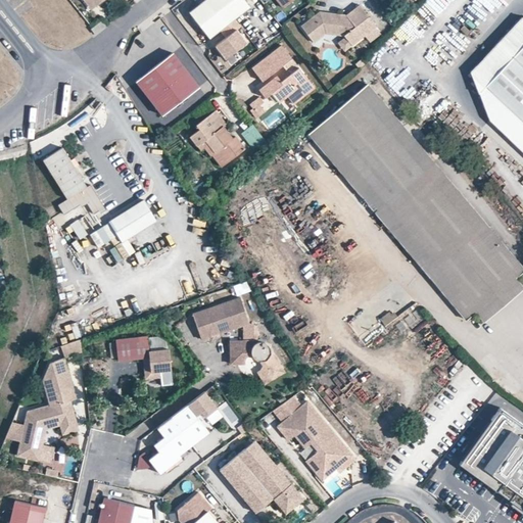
[(251,7),(245,0),(204,0),(190,11),(210,38),(224,28),(229,35),(216,45),(226,58),(247,43),(237,30),(241,27),(236,18),(251,7)]
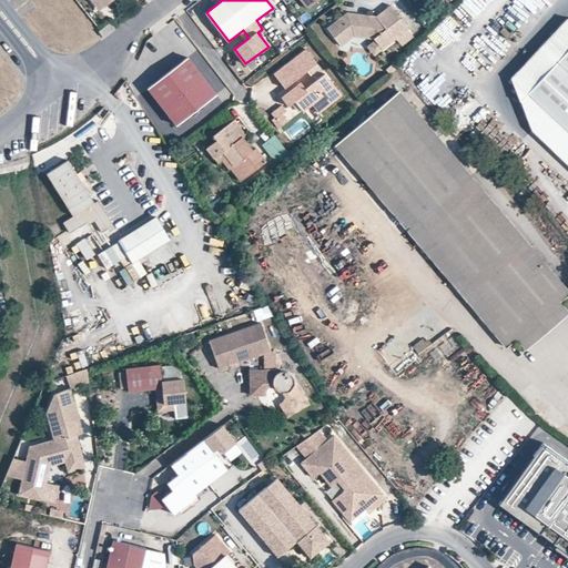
[(409,30),(392,7),(377,18),(368,17),(368,19),(362,18),(362,16),(348,13),(328,29),(342,47),(355,37),(375,40),(376,42),(383,51),(397,40),(409,30)]
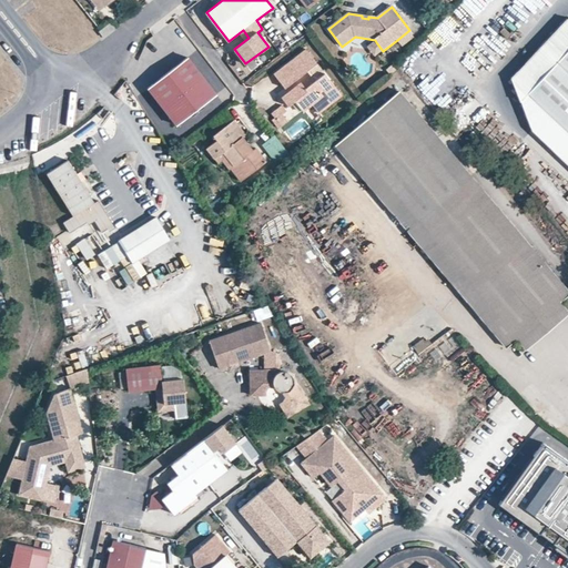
[(567,166),(567,134),(525,93),(567,47),(567,19),(565,18),(508,78),(529,130),(567,166)]
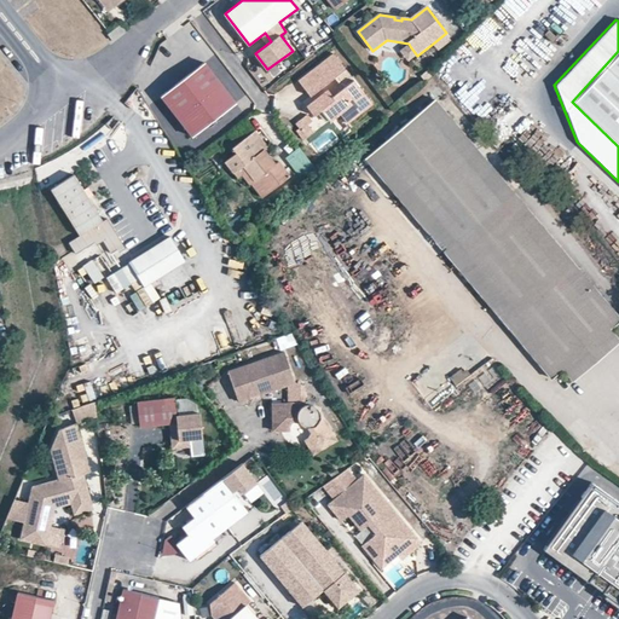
[(126,32),(121,25),(109,35),(113,41),(126,32)]
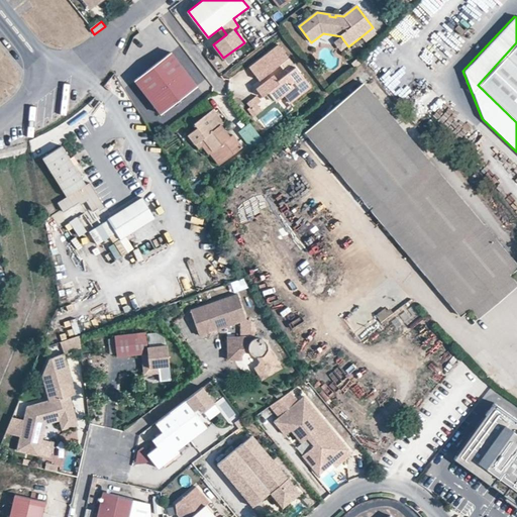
[(378,33),(373,27),(362,36),(366,42),(378,33)]
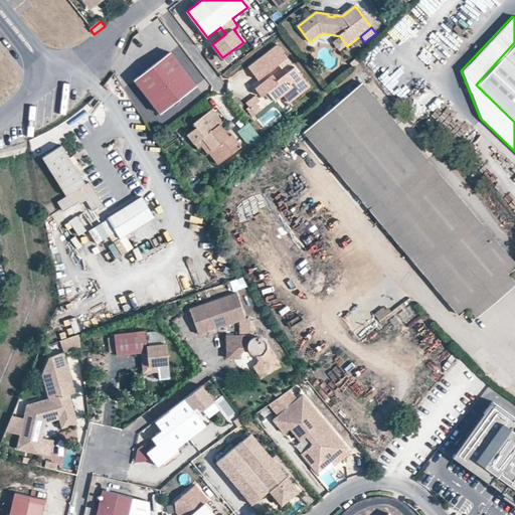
[(347,46),(341,38),(334,43),(340,51),(347,46)]
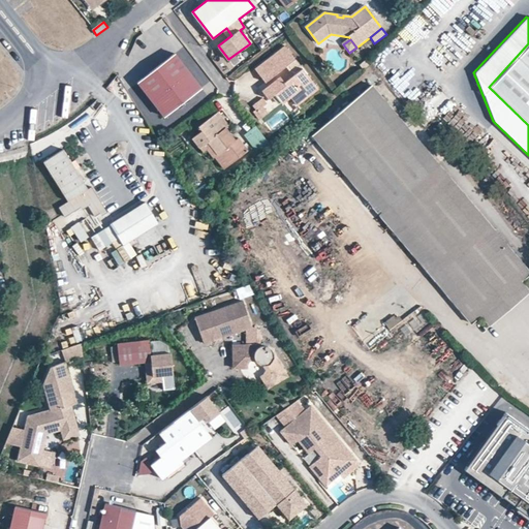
[(528,43),(489,87),(528,125),(528,43)]
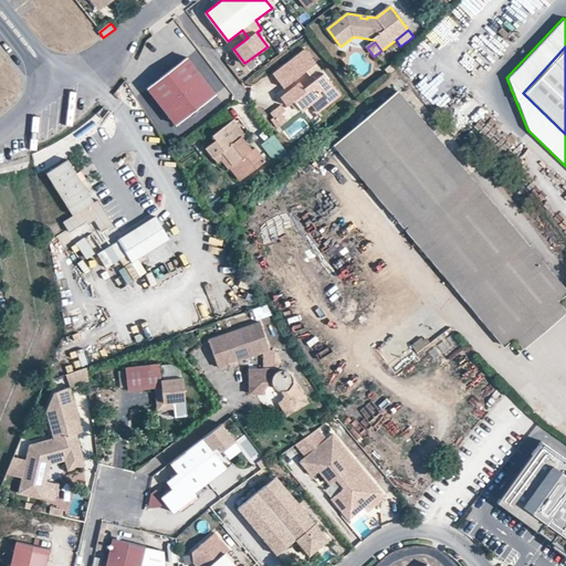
[(341,96),(305,50),(272,74),(283,88),(305,72),(313,82),(304,88),(300,83),(280,97),(286,106),(293,102),(301,112),(310,105),(317,114),(341,96)]
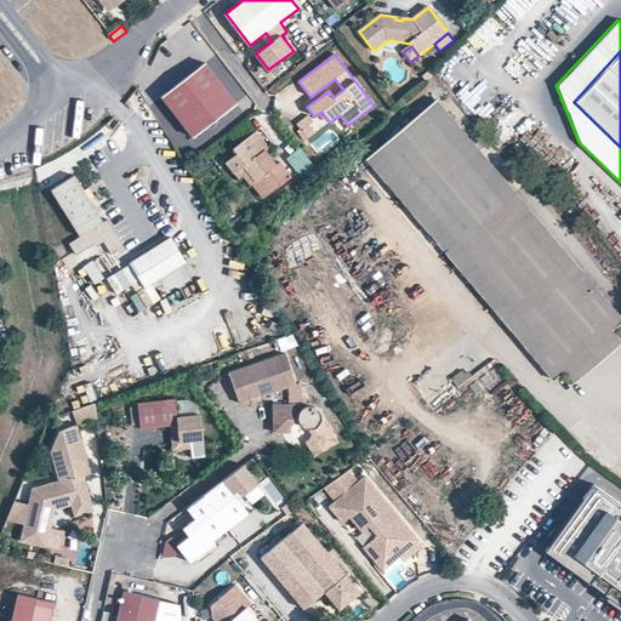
[(194,138),(238,106),(206,64),(163,98),(194,138)]
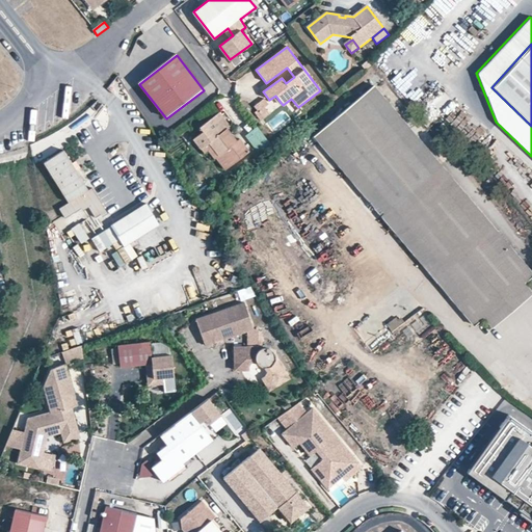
[(445,60),(437,68),(445,76),(452,69),(445,60)]
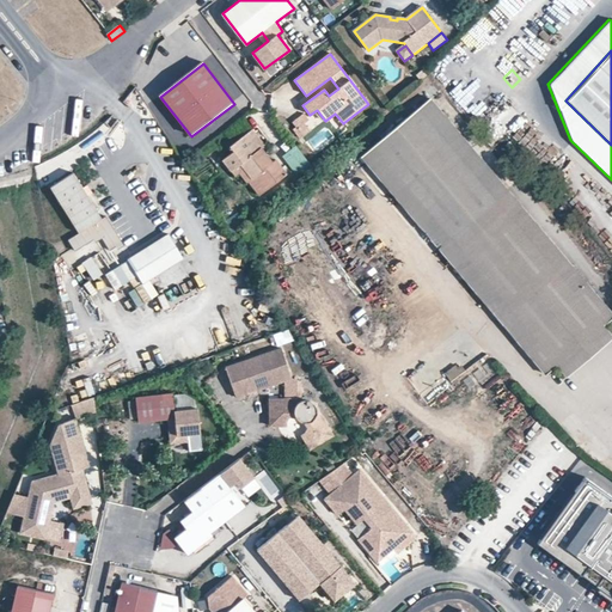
[(232,98),(242,93),(233,79),(225,84),(232,98)]
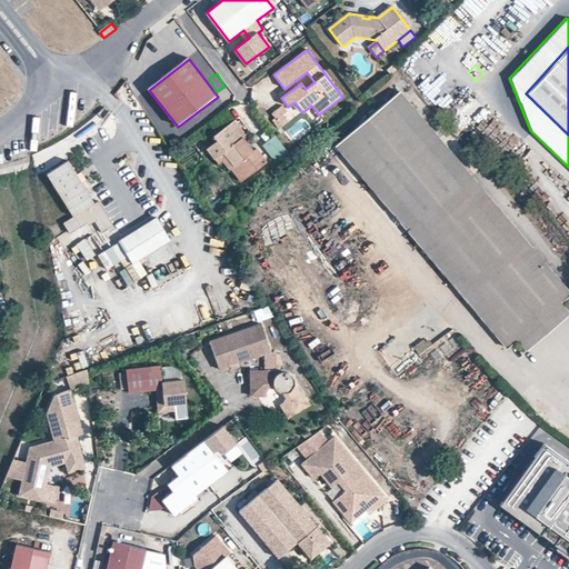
[(393,92),(383,101),(457,187),(467,179),(393,92)]
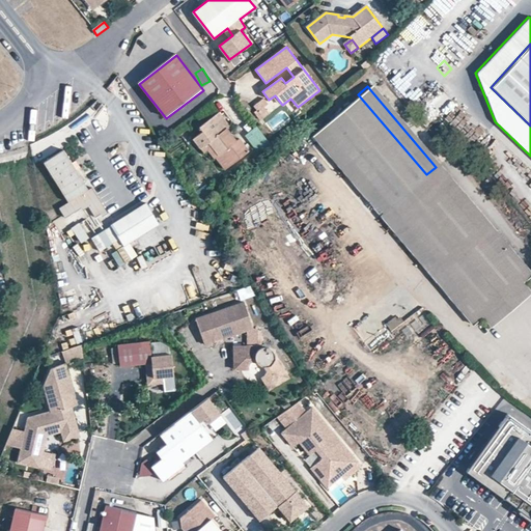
[(493,254),(435,185),(426,174),(358,94),(319,128),(388,206),(397,216),(463,296),(452,304),(470,325),(480,315),(501,298),(520,282),(528,276),(503,246),(493,254)]
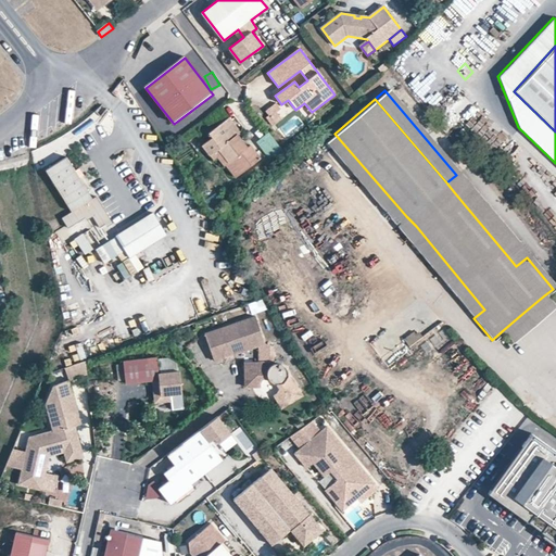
[(278,108),(276,104),(266,112),(275,124),(281,119),(276,112),(280,109),(278,108)]
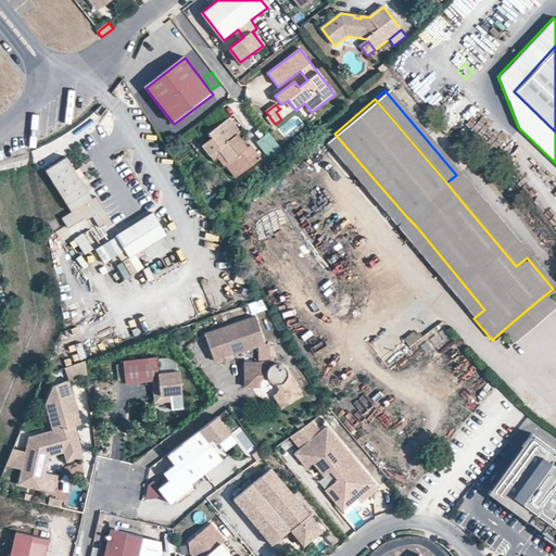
[(240,131),(229,116),(209,131),(212,136),(202,143),(210,154),(218,148),(228,161),(232,159),(241,172),(260,158),(250,144),(247,147),(237,134),(240,131)]
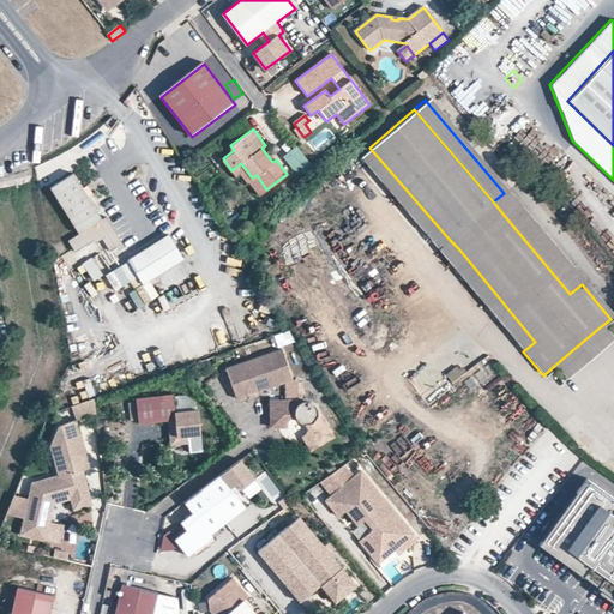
[(283,156),(300,178),(314,167),(298,145),(283,156)]
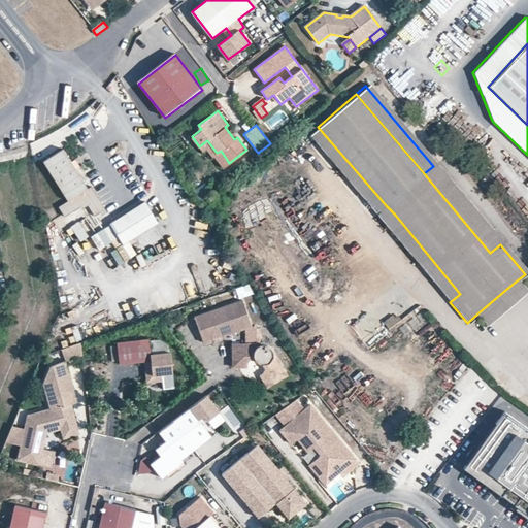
[(308,135),(376,213),(386,205),(318,127),(308,135)]
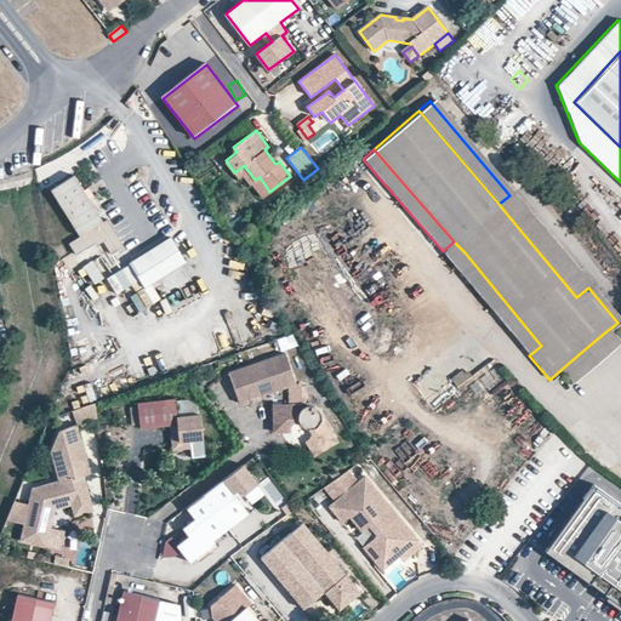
[(255,180),(244,165),(234,172),(238,176),(243,174),(250,183),(252,182),(262,197),(269,192),(260,177),(255,180)]
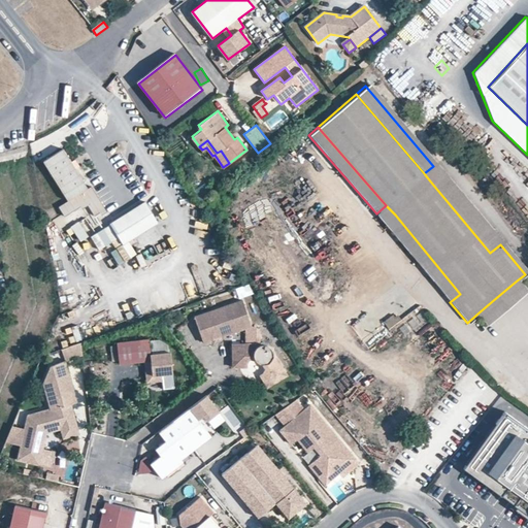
[(88,190),(64,150),(44,162),(68,201),(88,190)]
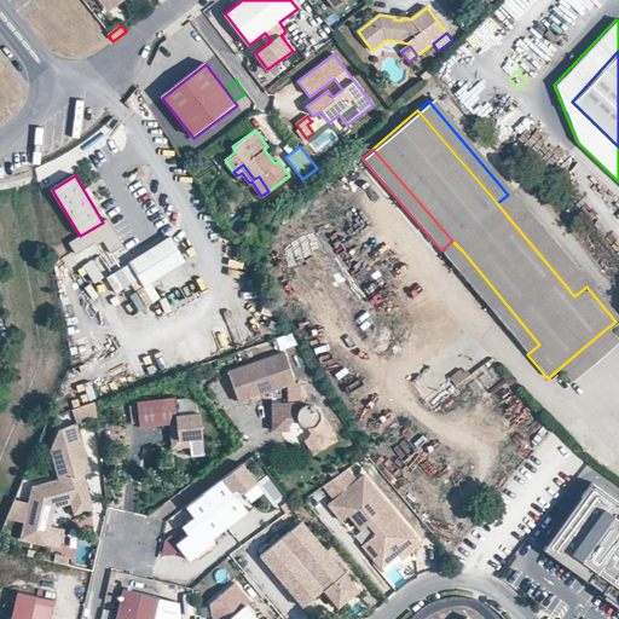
[(508,195),(497,203),(507,215),(574,296),(586,287),(508,195)]
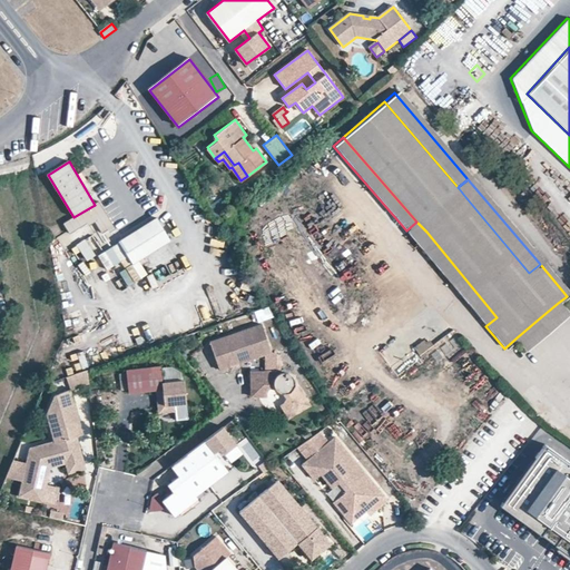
[(99,203),(95,205),(74,217),(64,224),(70,234),(94,219),(102,234),(114,227),(99,203)]
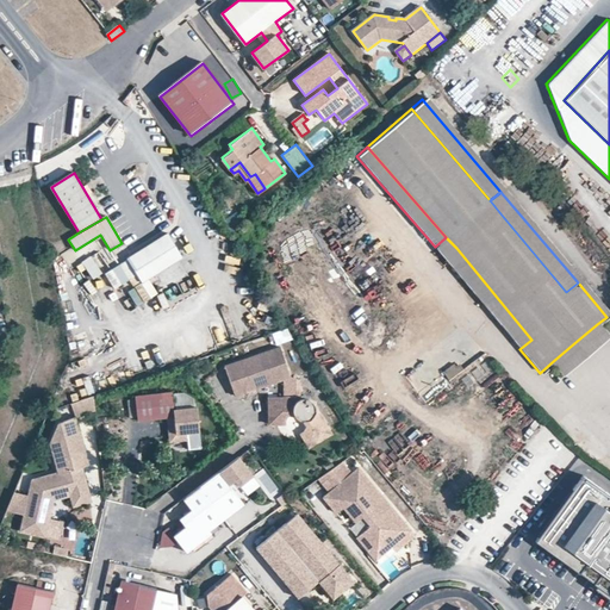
[(168,235),(129,259),(131,262),(141,278),(143,281),(182,257),(168,235)]
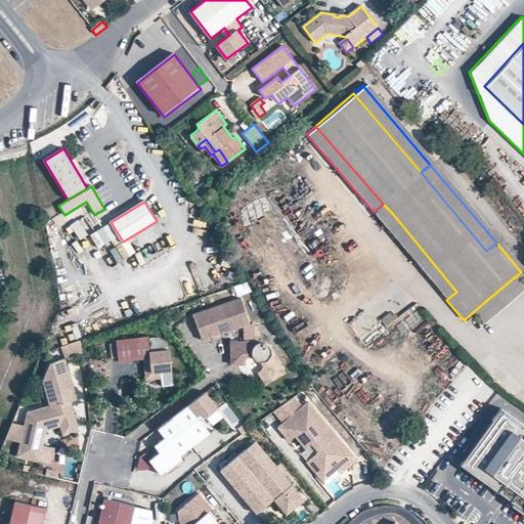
[(456,292),(392,213),(383,204),(374,212),(446,300),(456,292)]
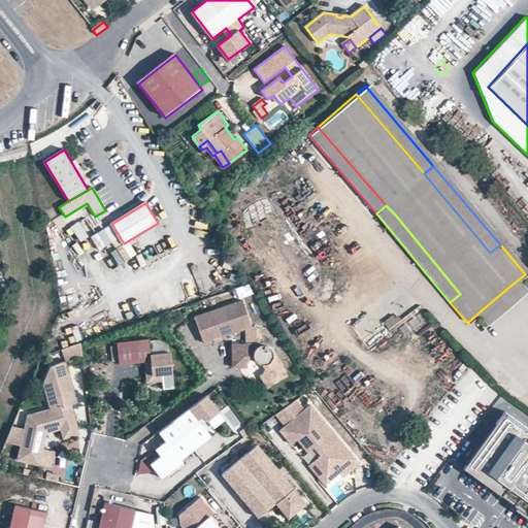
[(71,229),(83,241),(89,236),(77,223),(71,229)]
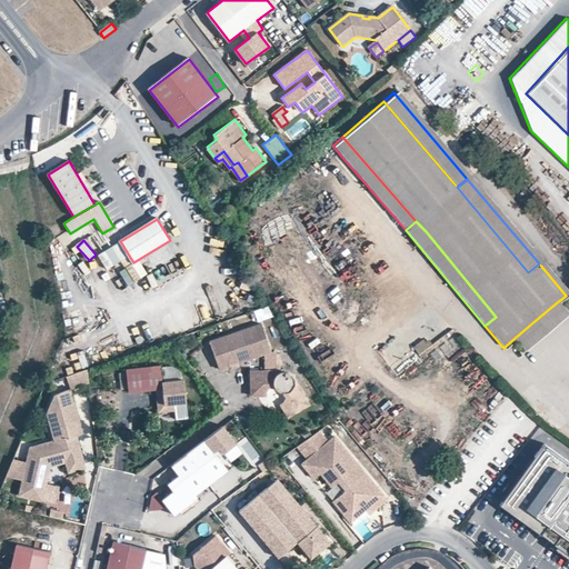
[(211,242),(210,253),(225,256),(226,251),(217,250),(218,242),(211,242)]
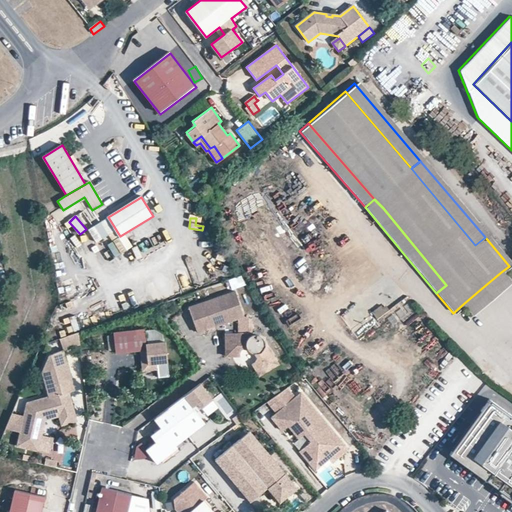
[(118,233),(110,220),(97,228),(105,241),(118,233)]
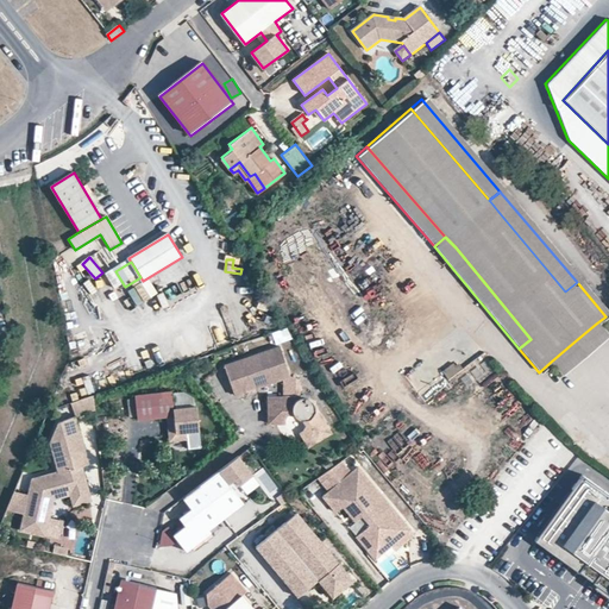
[(156,280),(154,274),(143,281),(145,286),(156,280)]
